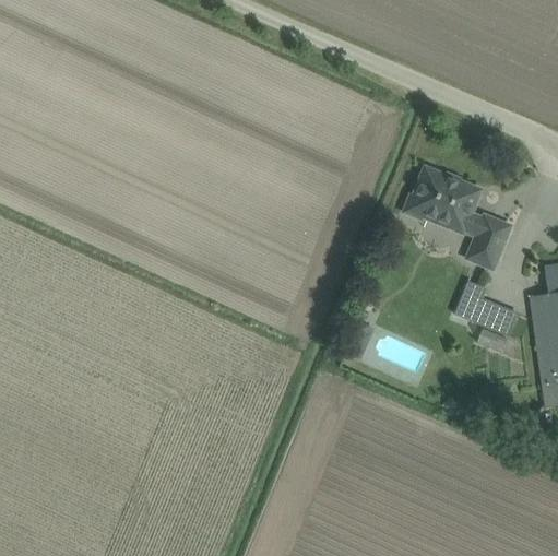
[(466,258),(493,268),(510,222),(484,212),(483,214),(473,210),(483,189),(425,165),(404,212),(464,235),(465,233),(474,236),(466,258)]
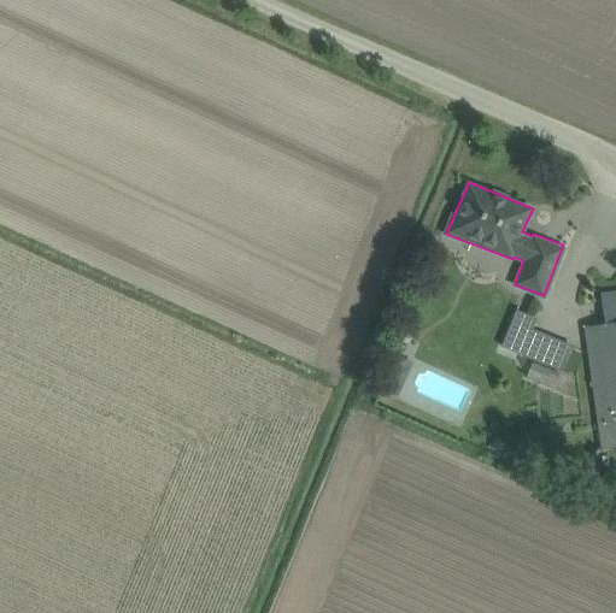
[(602,449),(614,447),(615,458),(615,290),(600,294),(604,324),(585,326),(602,449)]
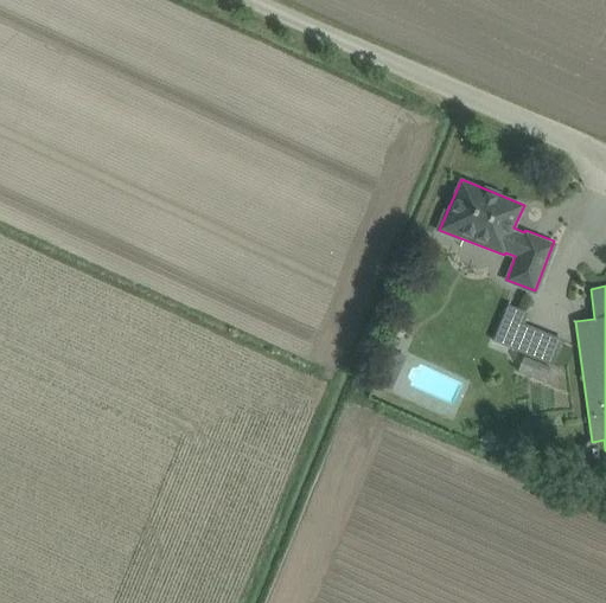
[(504,312),(525,320),(529,310),(509,301),(504,312)]
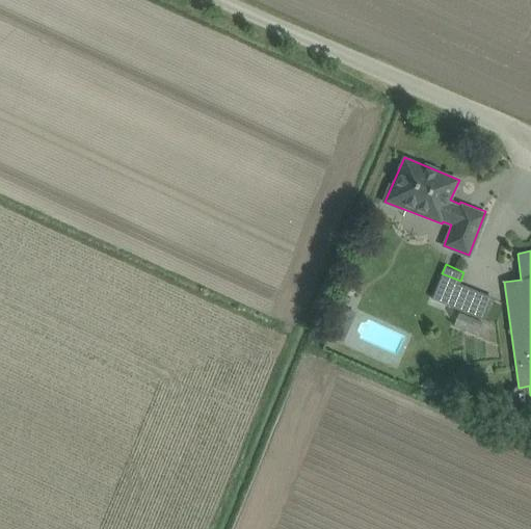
[(460,281),(442,273),(432,298),(482,317),(492,294),(460,281)]
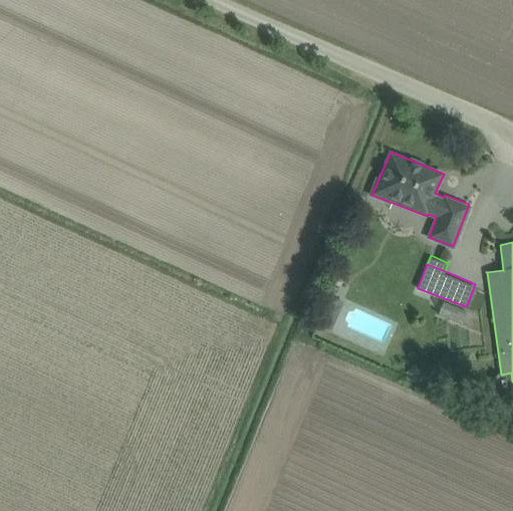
[(316,311),(312,319),(326,325),(329,317),(316,311)]
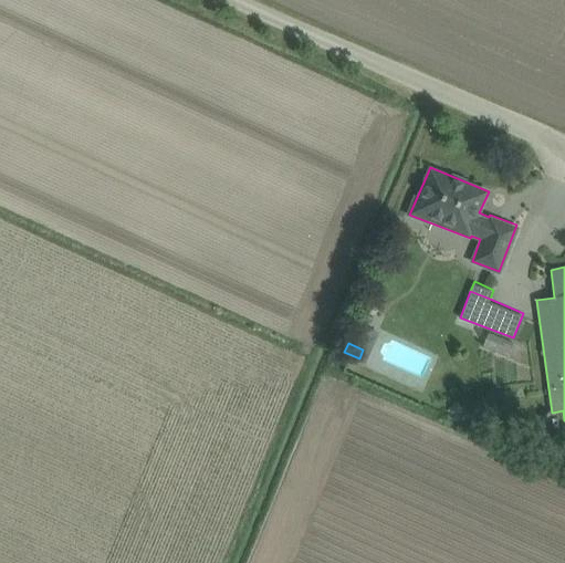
All buildings are outlined.
